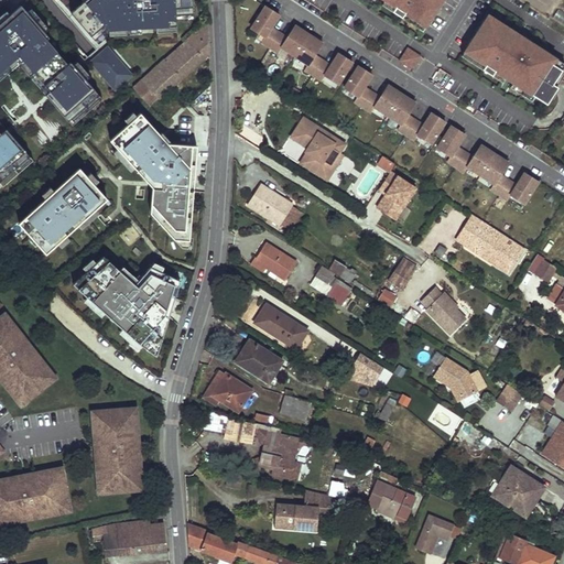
[(193,13),(192,0),(84,0),(71,11),(91,35),(104,24),(108,28),(109,29),(141,26),(156,26),(176,24),(176,20),(175,14),(193,13)]
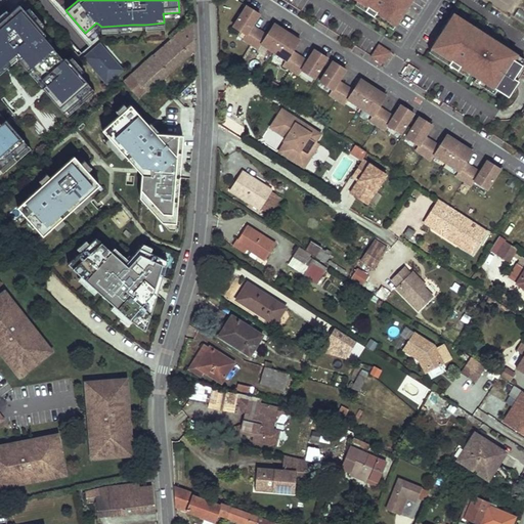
[(358,0),(357,0),(355,4),(364,10),(367,6),(358,0)]
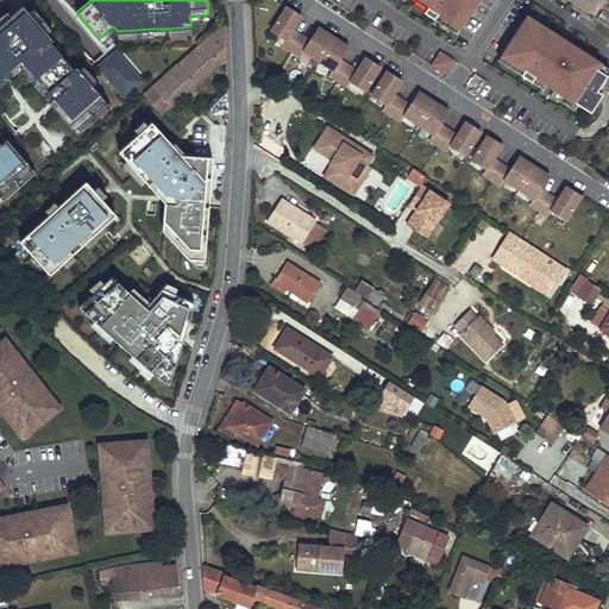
[(456,32),(476,0),(416,0),(427,7),(424,12),(434,19),(438,13),(450,22),(447,26),(456,32)]
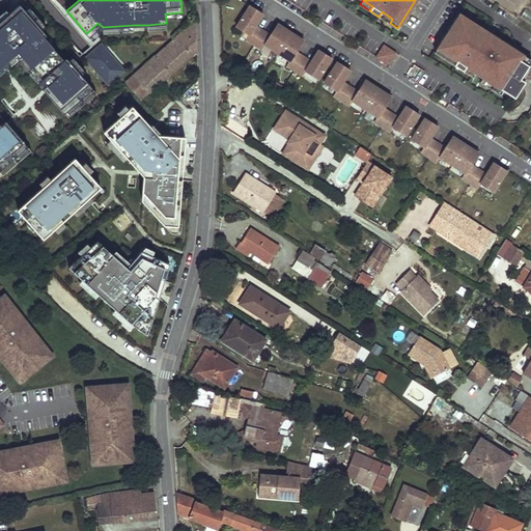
[(0,168),(27,145),(8,124),(3,129),(0,123),(0,53),(6,60),(16,52),(20,56),(21,55),(51,88),(47,92),(64,113),(92,88),(80,74),(68,60),(66,57),(63,59),(44,35),(46,34),(42,29),(25,10),(20,4),(9,12),(0,21),(0,168)]
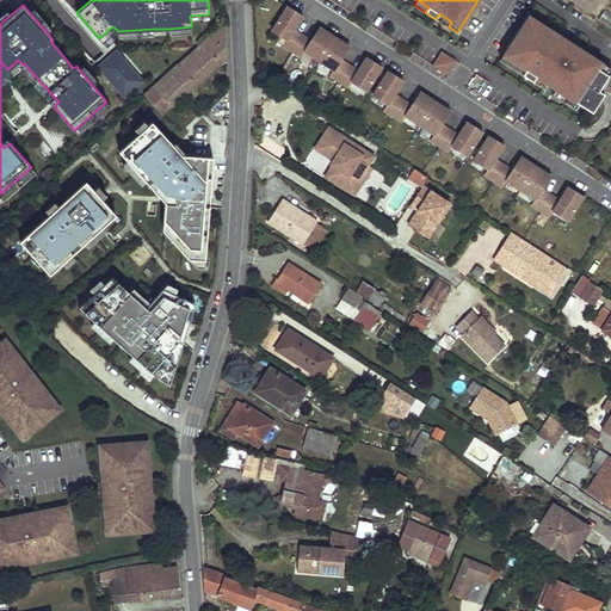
[(48,34),(53,29),(34,7),(29,12),(48,34)]
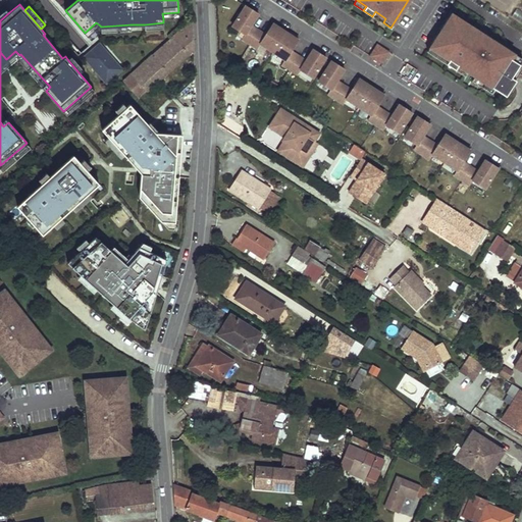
[(257,14),(245,6),(231,27),(244,35),(241,40),(249,45),(257,31),(250,27),(257,14)]
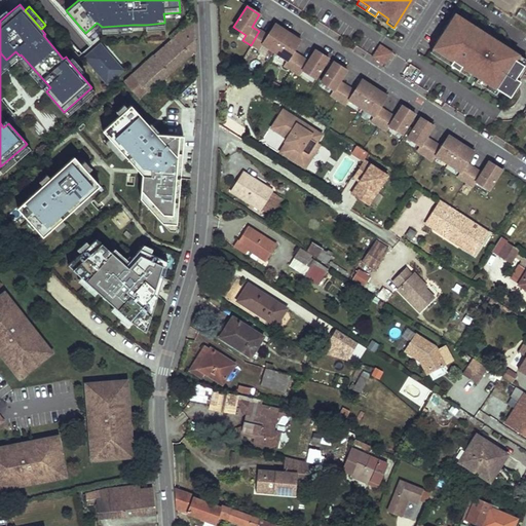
[(6,8),(0,13),(0,21),(9,12),(6,8)]
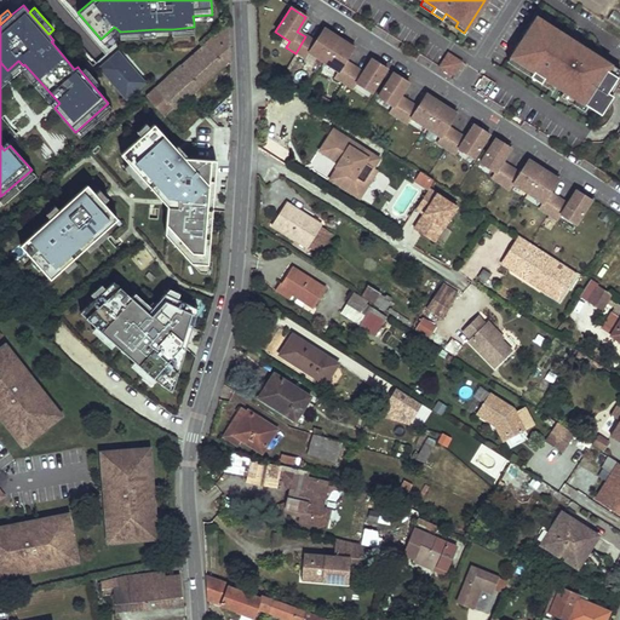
[(446,13),(442,19),(455,27),(458,22),(446,13)]
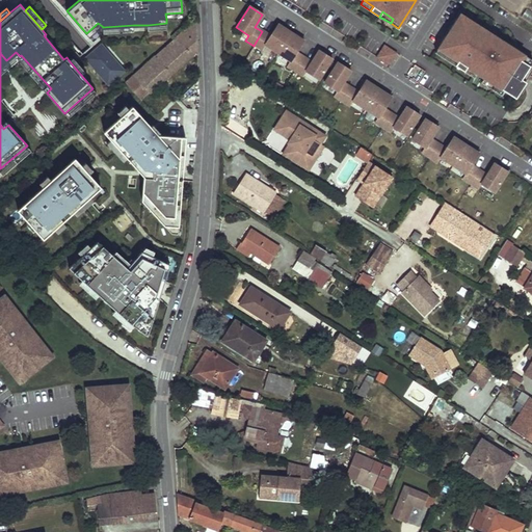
[(365,25),(351,16),(345,25),(358,33),(365,25)]
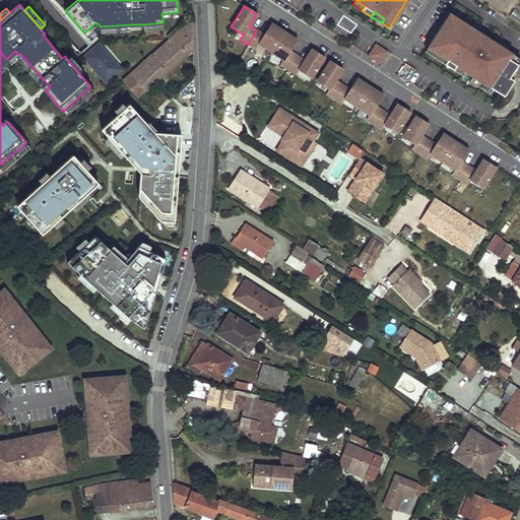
[(448,16),(426,52),(434,57),(437,52),(448,59),(445,63),(454,69),(456,65),(466,71),(473,75),(493,88),(504,95),(514,79),(510,77),(518,64),(509,59),(512,54),(505,49),(503,52),(495,47),(497,44),(489,39),(485,44),(476,38),(479,33),(458,19),(456,21),(448,16)]
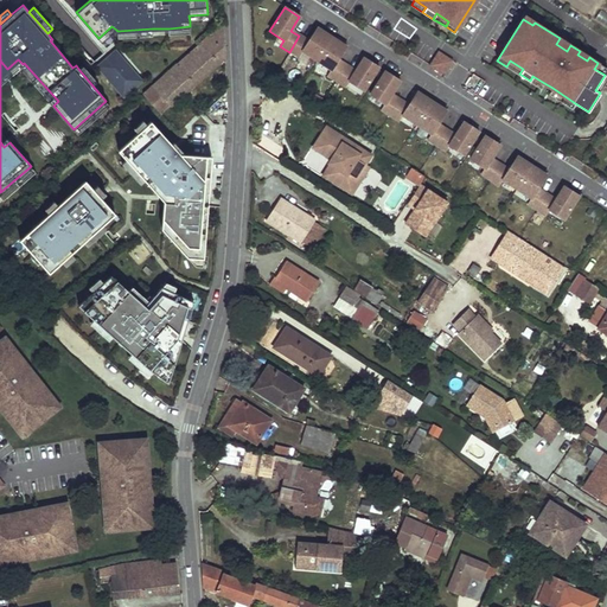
[(225,58),(224,25),(222,25),(202,43),(203,43),(179,65),(177,63),(165,74),(165,75),(144,94),(153,104),(159,112),(168,103),(172,106),(225,58)]
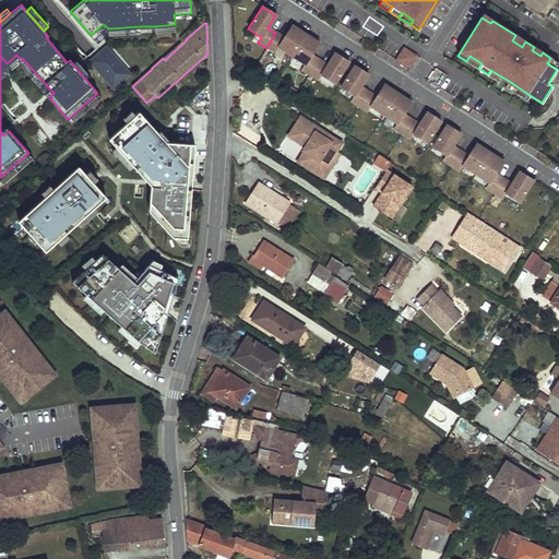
[(91,35),(94,39),(107,27),(103,24),(91,35)]
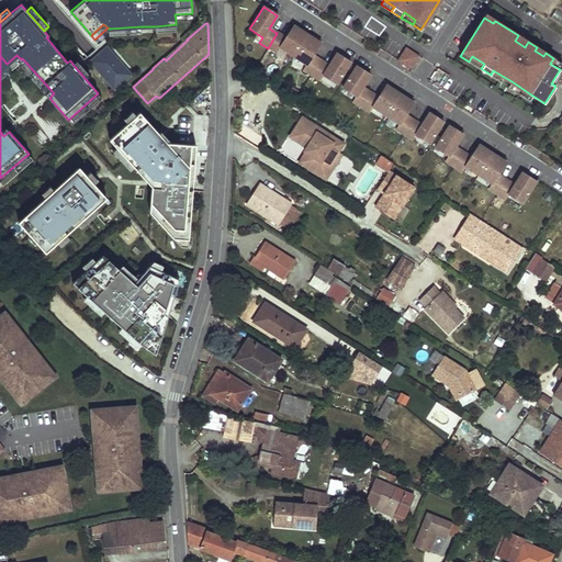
[(306,35),(293,26),(285,38),(277,33),(268,48),(276,54),(279,48),(292,57),(306,35)]
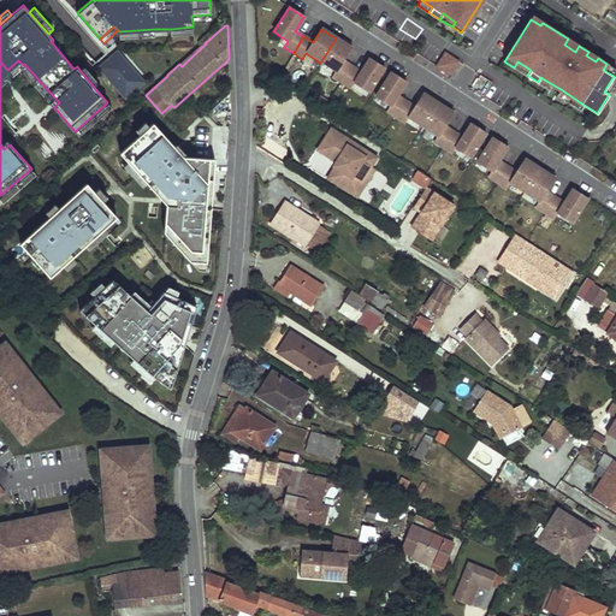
[(351,48),(336,39),(320,63),(335,71),(331,77),(341,83),(351,67),(342,61),(351,48)]
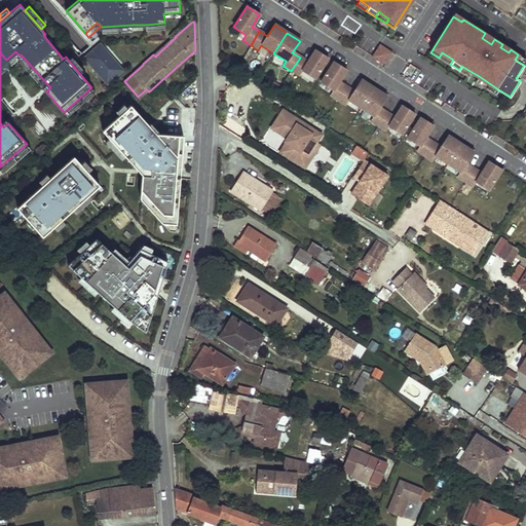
[(485,33),(482,38),(491,44),(494,39),(485,33)]
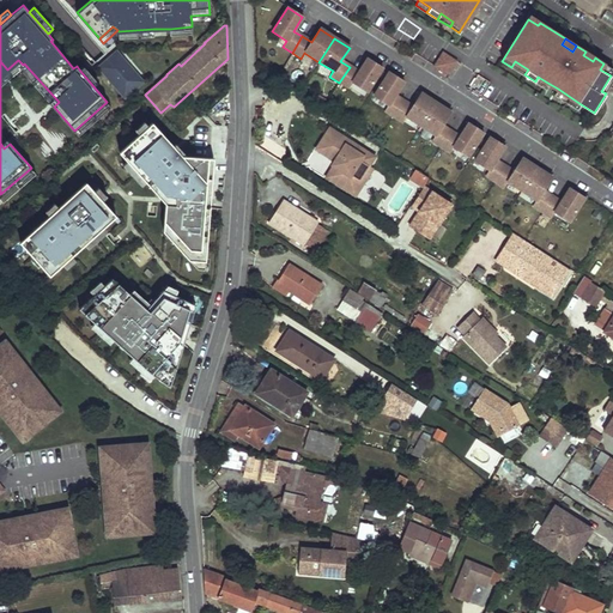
[(116,50),(98,66),(125,96),(143,80),(116,50)]
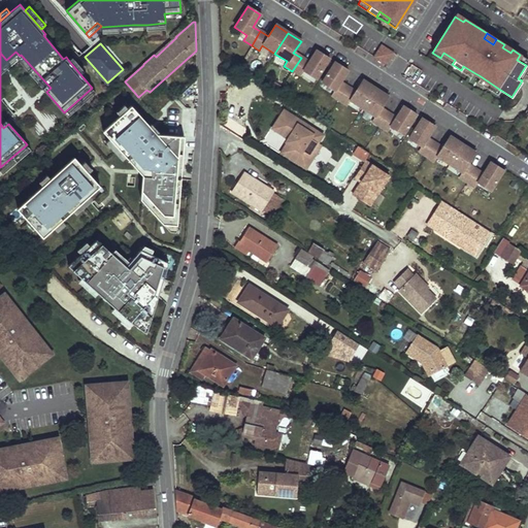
[(382,45),(374,57),(386,64),(393,53),(382,45)]
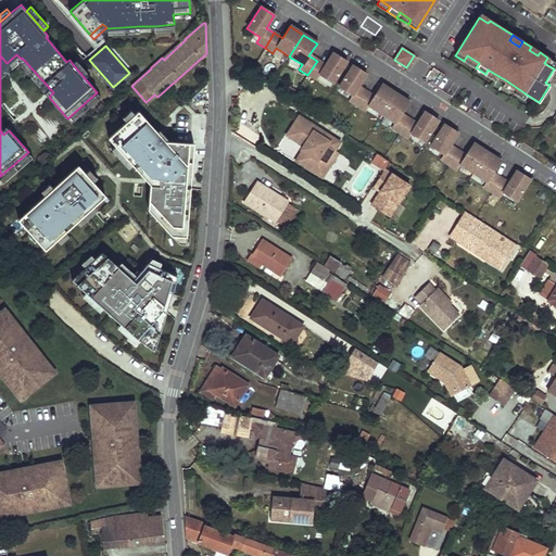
[(325,65),(317,61),(307,75),(315,80),(319,75),(332,84),(346,62),(332,53),(325,65)]
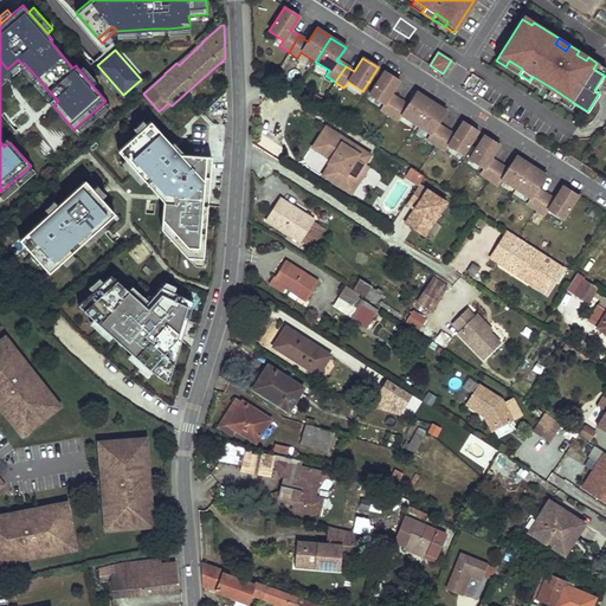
[(0,83),(20,66),(53,105),(58,101),(24,63),(23,64),(18,59),(7,69),(0,60),(0,83)]
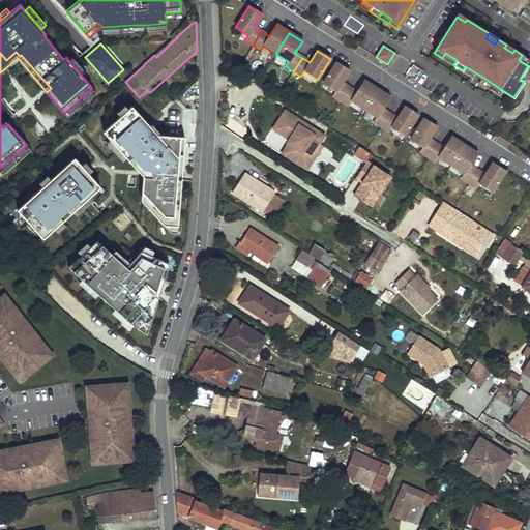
[(445,53),(442,58),(453,64),(457,60),(445,53)]
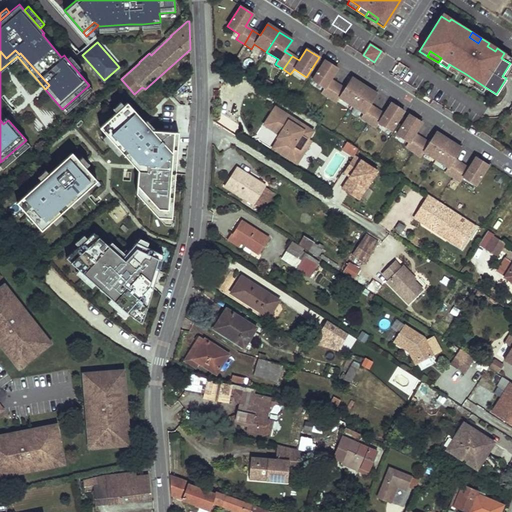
[(511,57),(504,53),(501,58),(510,63),(511,60),(511,57)]
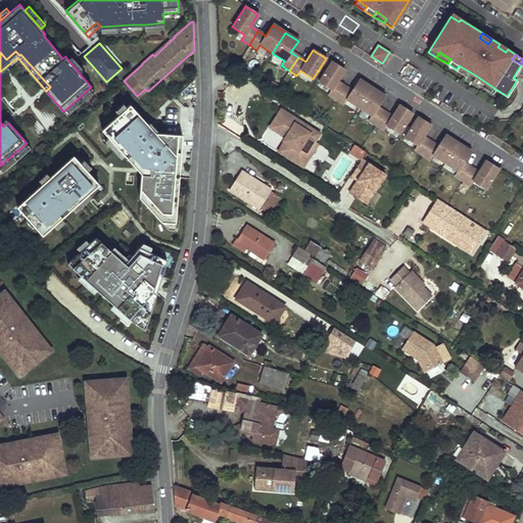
[(79,73),(83,68),(72,55),(67,59),(79,73)]
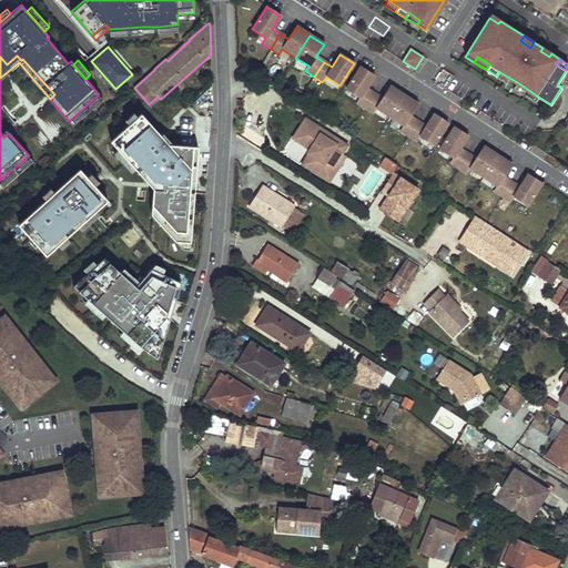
[(374,77),(359,68),(345,89),(359,98),(355,103),(364,109),(374,94),(366,89),(374,77)]
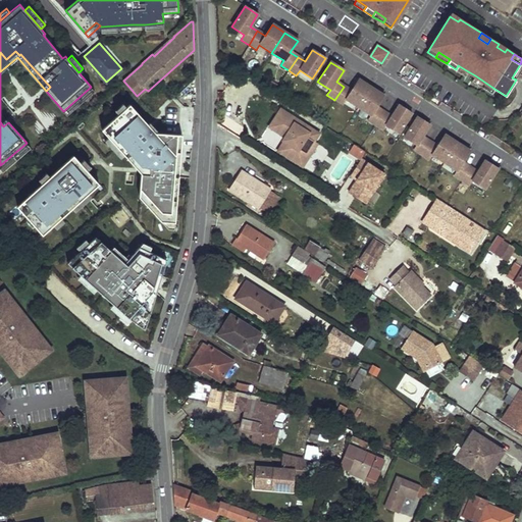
[(458,65),(456,69),(465,75),(468,71),(458,65)]
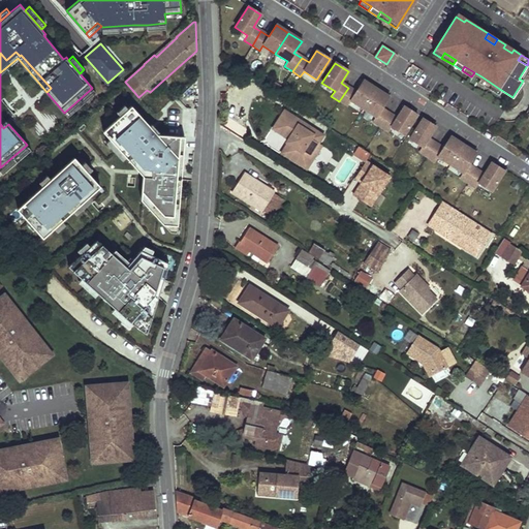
[(481,76),(478,82),(498,94),(501,90),(481,76)]
